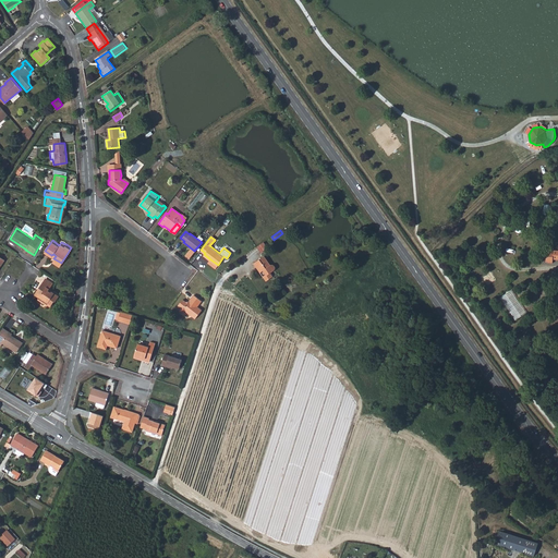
[(268,247),(264,241),(258,245),(262,252),(268,247)]
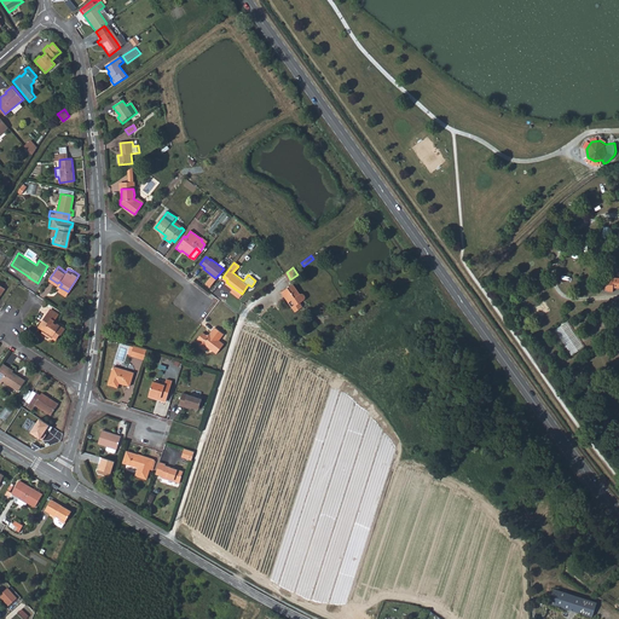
[(618,277),(613,277),(613,279),(613,283),(605,283),(605,287),(613,288),(618,288),(618,277)]
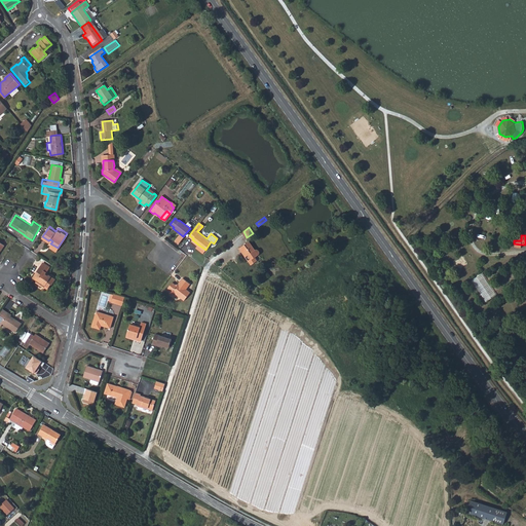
[(55,250),(58,248),(50,243),(52,241),(50,239),(48,240),(47,243),(55,250)]
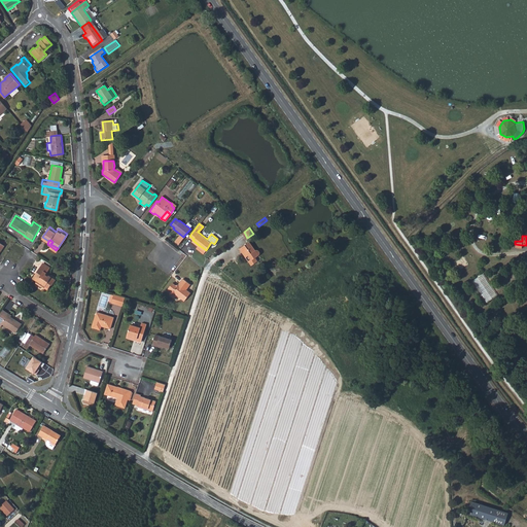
[(248,241),(239,248),(245,256),(247,254),(250,258),(247,260),(250,265),(257,260),(255,257),(257,255),(258,253),(257,250),(256,249),(254,249),(248,241)]
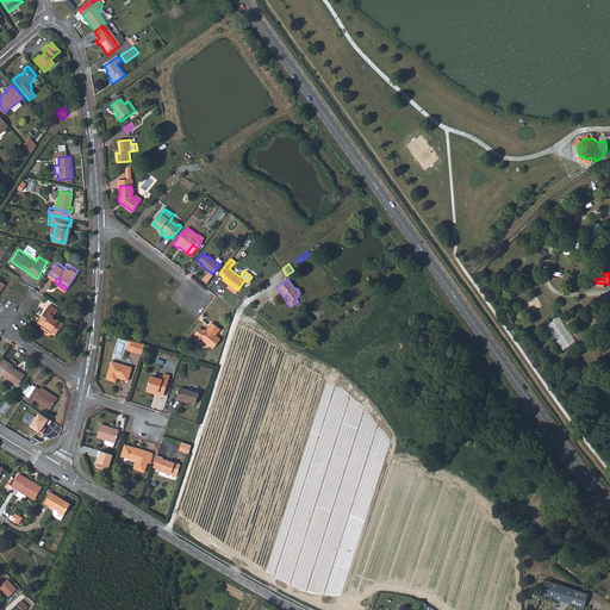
[(57,319),(54,317),(55,316),(58,311),(49,305),(39,319),(44,323),(43,325),(53,332),(54,331),(57,334),(62,328),(63,329),(67,324),(58,318),(57,319)]
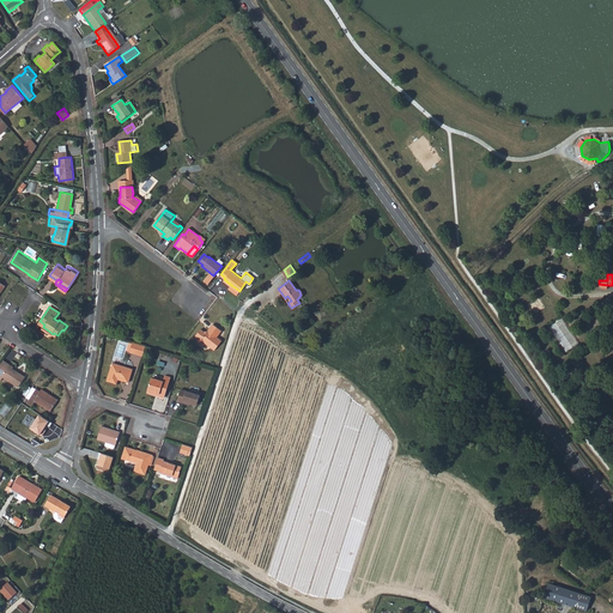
[(548,327),(565,352),(578,343),(562,317),(548,327)]
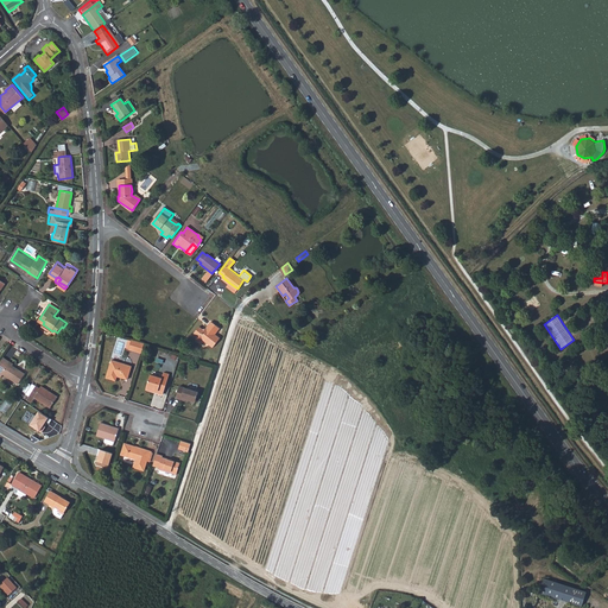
[(196,335),(196,339),(198,341),(202,340),(211,347),(220,337),(213,333),(215,330),(216,333),(220,328),(210,322),(204,329),(200,325),(194,331),(196,335)]
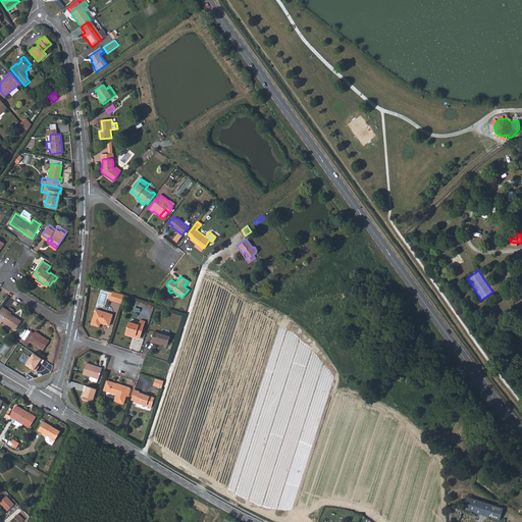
[(120,303),(123,295),(113,292),(112,293),(109,292),(107,298),(110,299),(110,300),(120,303)]
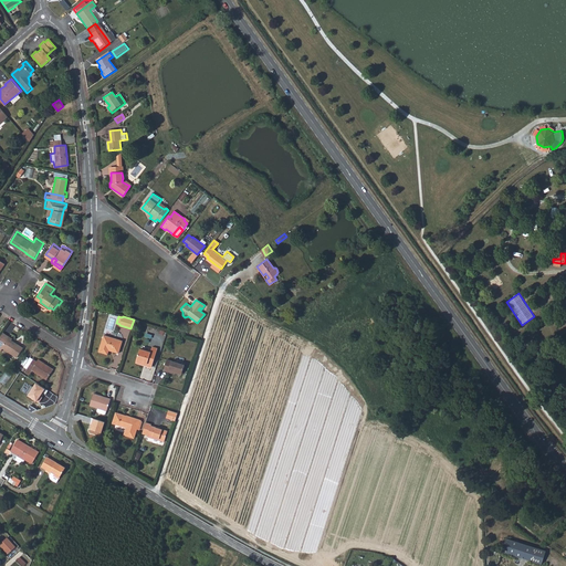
[(14,337),(6,331),(0,338),(0,348),(2,350),(4,347),(19,356),(25,345),(14,338),(14,337)]
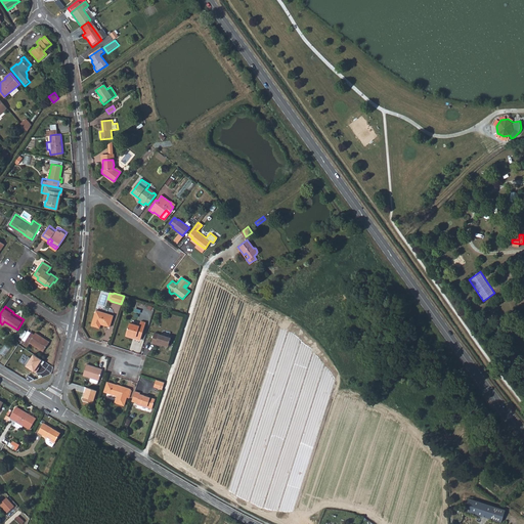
[(96,309),(91,324),(99,328),(101,321),(104,322),(104,324),(110,325),(113,317),(107,315),(107,313),(96,309)]
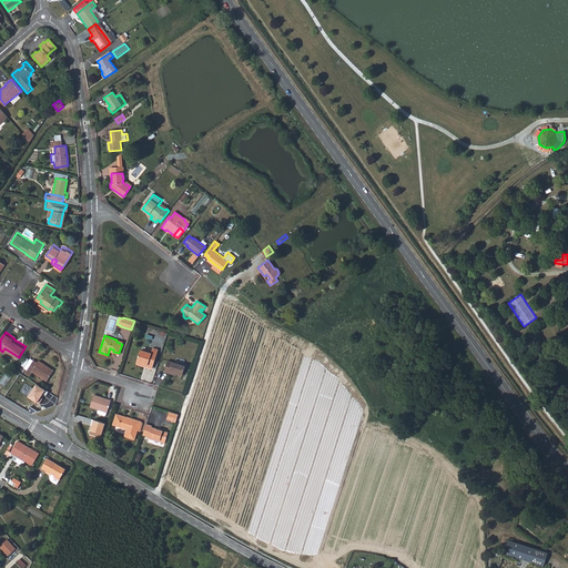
[(149,364),(148,367),(152,368),(159,348),(153,347),(151,353),(141,350),(138,362),(149,364)]
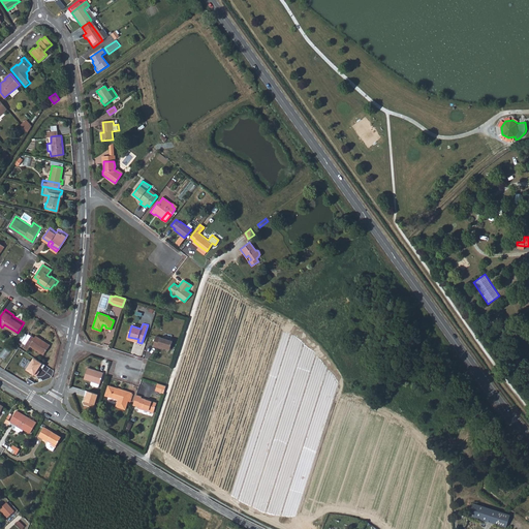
[(45,352),(51,343),(48,341),(47,341),(36,335),(33,333),(27,342),(26,345),(29,347),(31,343),(45,352)]
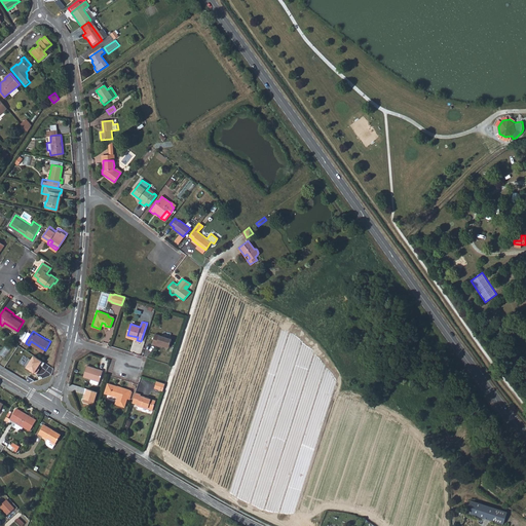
[(155,333),(151,344),(160,347),(161,345),(168,347),(172,338),(155,333)]
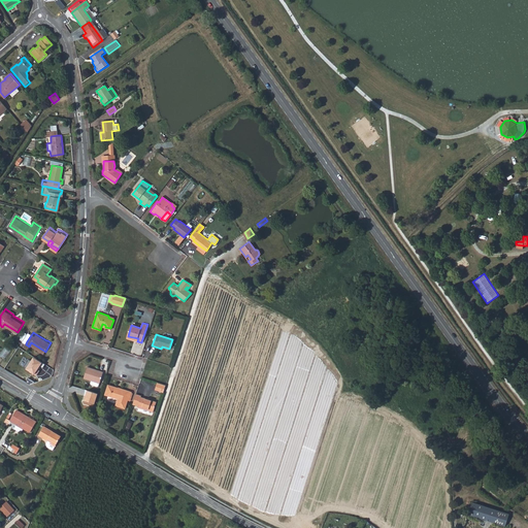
[(6,347),(1,356),(7,360),(12,350),(6,347)]
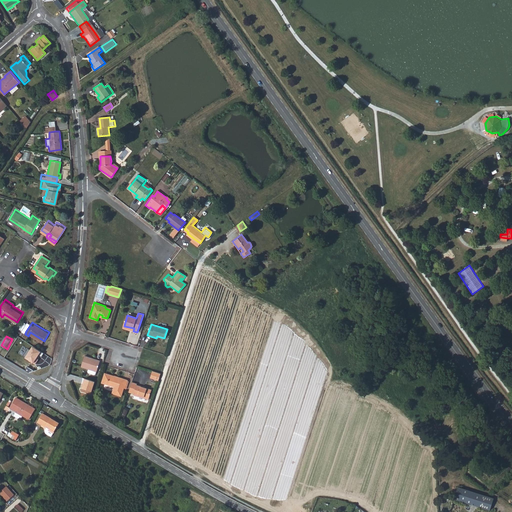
[(43,353),(32,346),(25,357),(35,364),(39,359),(36,357),(38,354),(41,356),(43,353)]
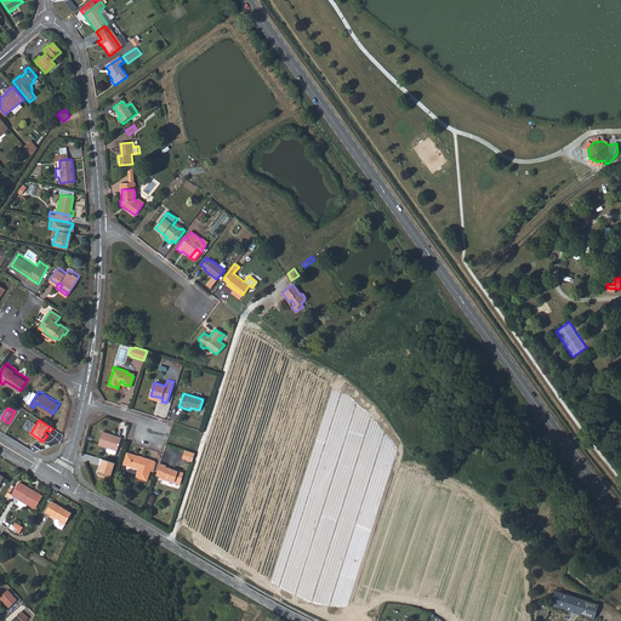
[(102,431),(98,445),(107,448),(106,451),(107,453),(114,455),(115,454),(117,451),(118,451),(121,437),(102,431)]
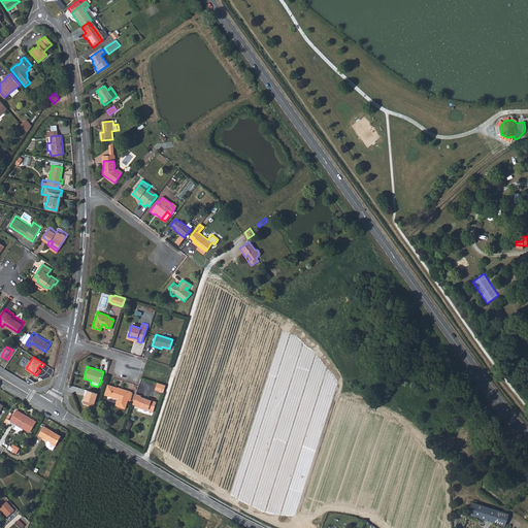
[(155,390),(164,393),(166,385),(158,383),(155,390)]
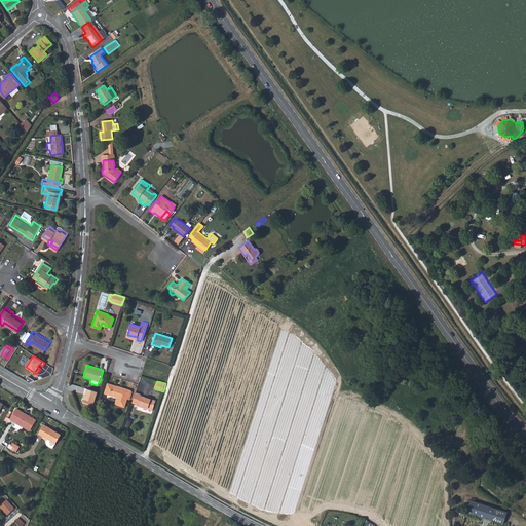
[(117,398),(115,404),(124,407),(126,400),(128,400),(130,390),(108,383),(104,393),(117,398)]
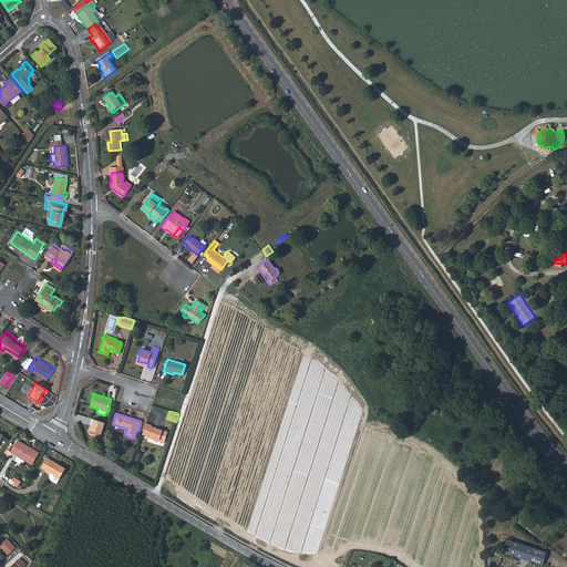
[(151,424),(146,423),(143,433),(148,434),(147,436),(155,439),(156,437),(165,441),(168,432),(151,425),(151,424)]
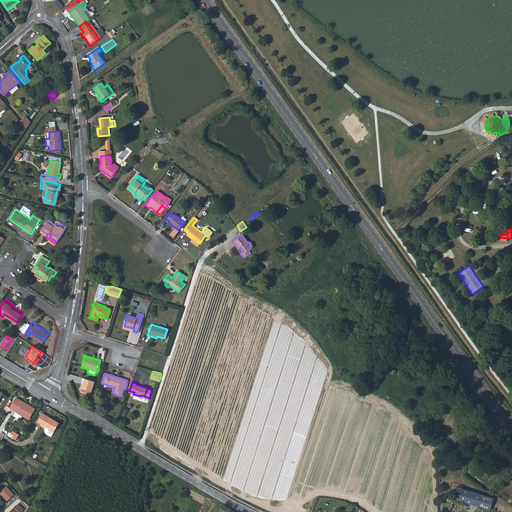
[(16,399),(31,407),(17,397),(16,399)]
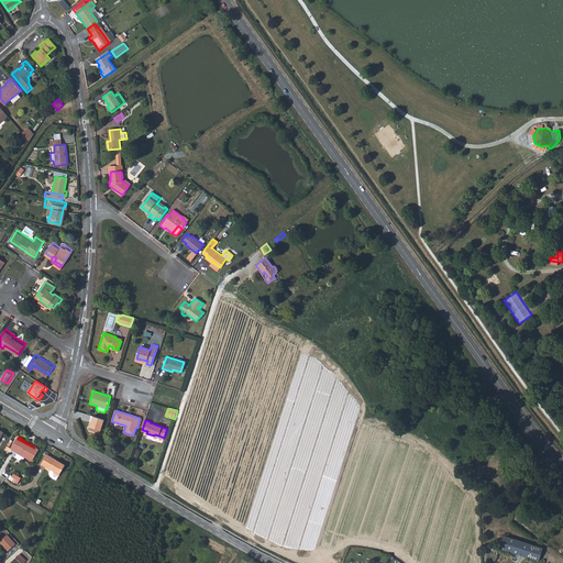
[(34,448),(18,439),(12,449),(18,452),(15,455),(14,454),(13,455),(20,460),(21,459),(23,460),(25,456),(32,461),(39,450),(34,448)]
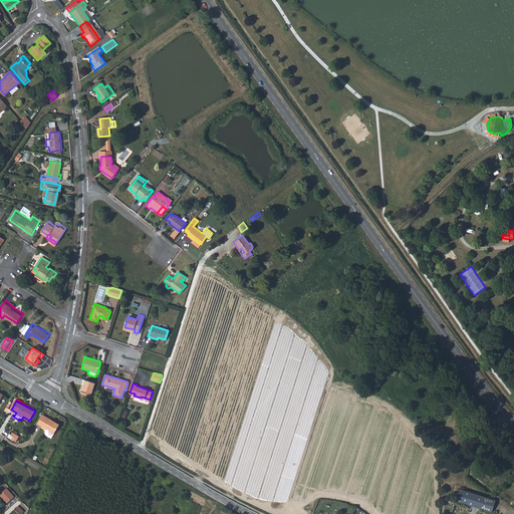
[(8,415),(10,413),(13,415),(14,416),(16,413),(11,410),(7,407),(4,412),(8,415)]
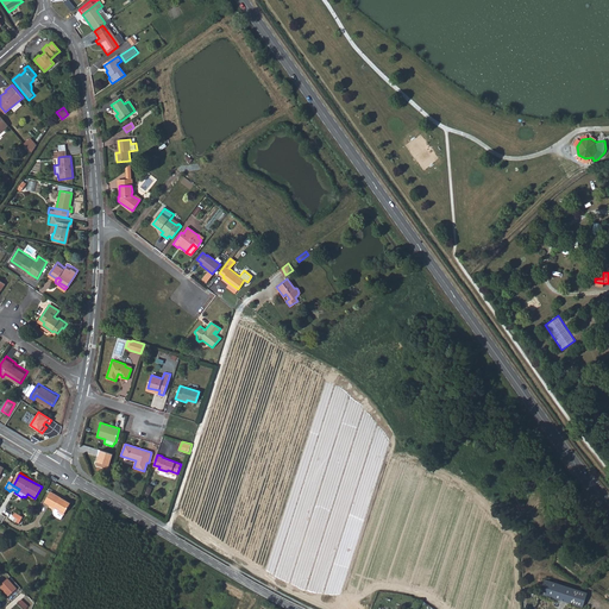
[(55,515),(62,519),(71,502),(52,493),(46,502),(56,508),(55,510),(55,512),(55,515)]
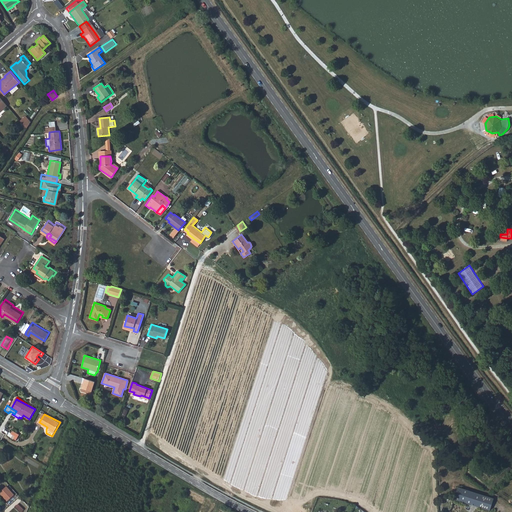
[(13,431),(10,436),(17,441),(21,435),(13,431)]
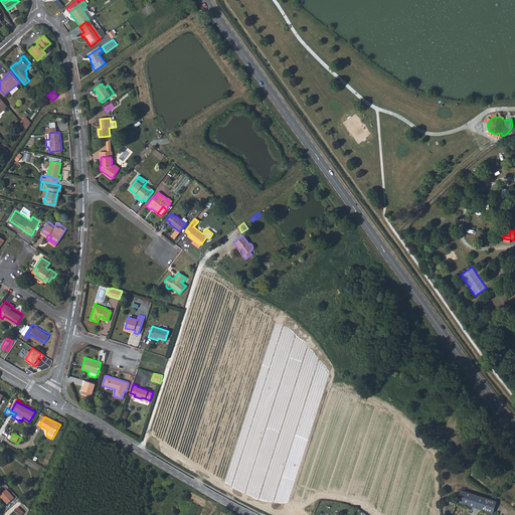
[(483,450),(489,451),(491,450),(493,449),(495,446),(495,444),(495,442),(493,439),(492,438),(489,436),(486,437),(484,437),(482,439),(481,441),(480,444),(480,446),(483,450)]
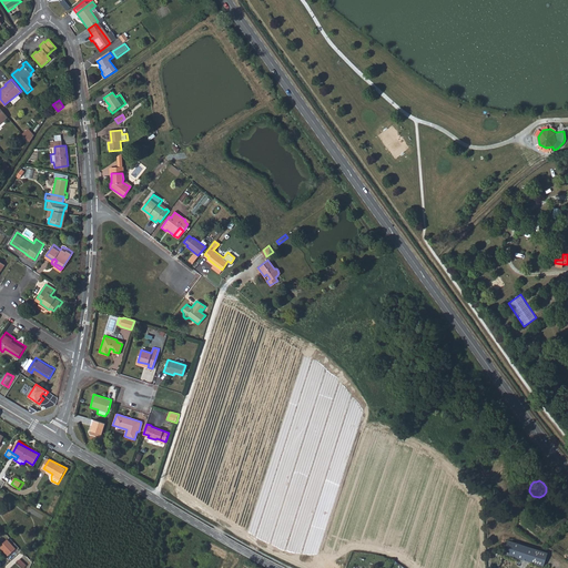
[(547,551),(507,538),(503,551),(543,565),(547,551)]
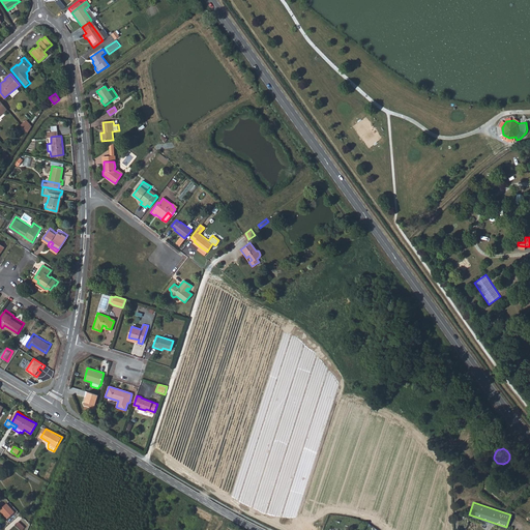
[(1,509),(8,518),(16,511),(7,503),(1,509)]
